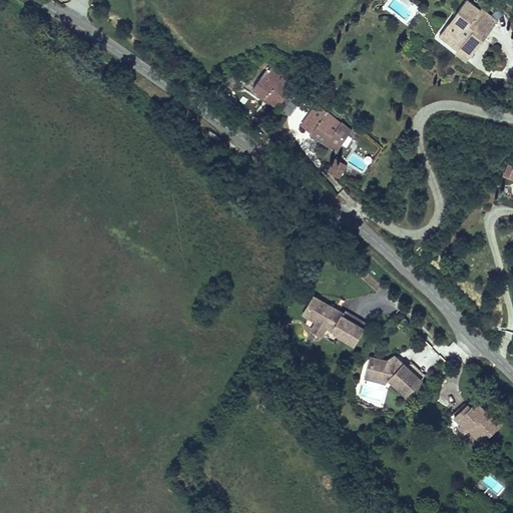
[(468,1),(457,15),(460,18),(452,28),(448,26),(441,36),(458,50),(461,47),(471,56),(478,47),(471,42),(477,35),(483,40),(498,22),(480,8),(479,10),(468,1)]
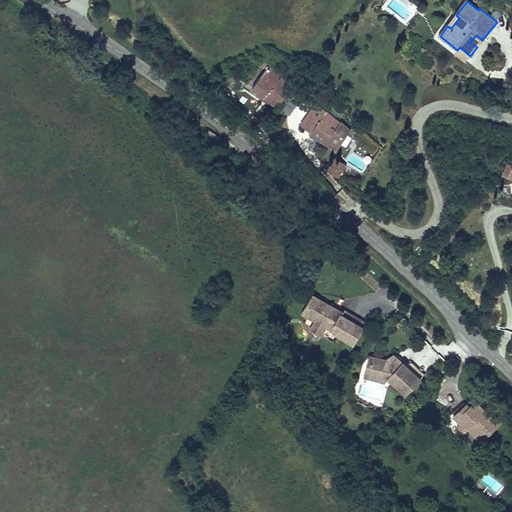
[(459,18),(456,15),(447,26),(451,28),(459,18)]
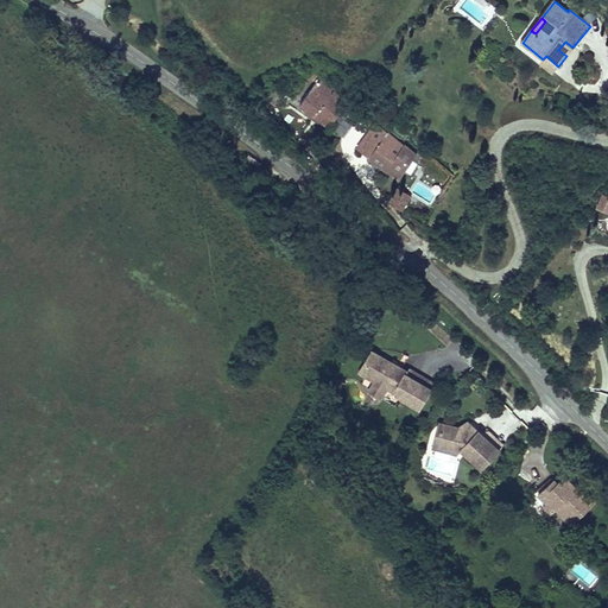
[(558,50),(567,56),(572,48),(565,42),(558,50)]
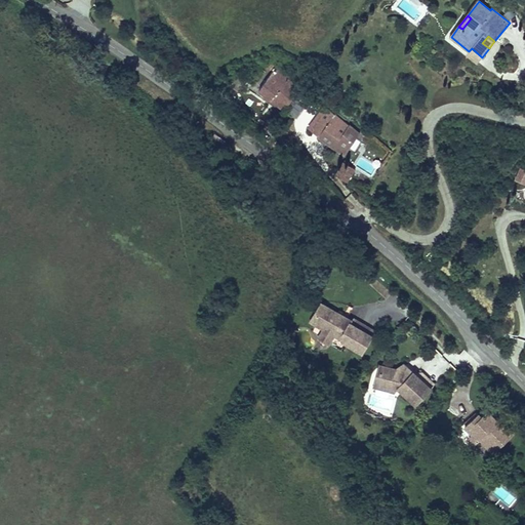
[(469,51),(468,53),(478,62),(482,57),(472,48),(469,51)]
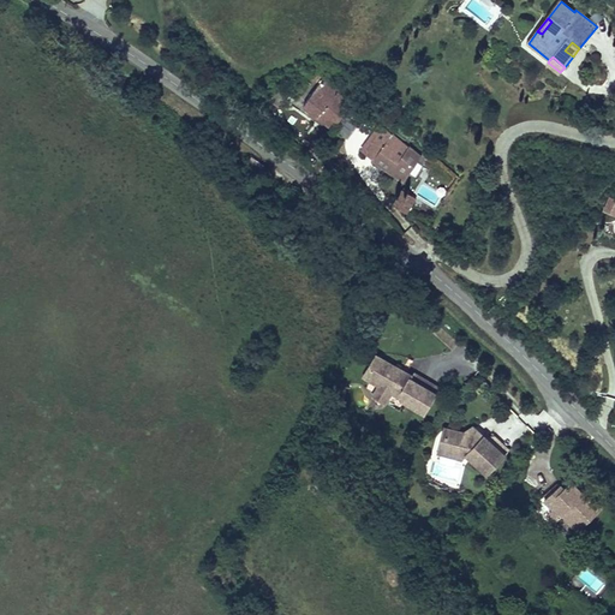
[(322,71),(314,79),(318,83),(322,78),(352,103),(356,99),(322,71)]
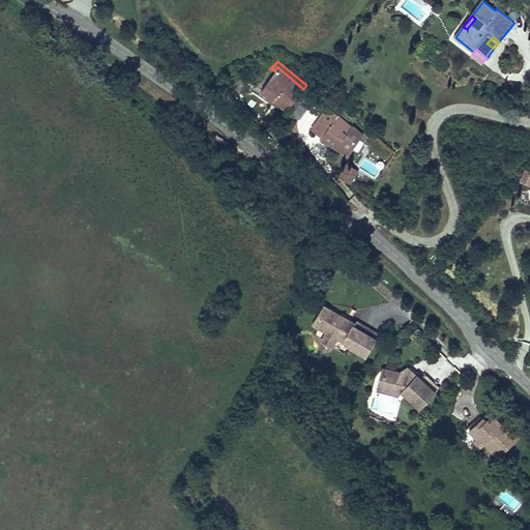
[(303,92),(278,71),(263,91),(287,111),(303,92)]
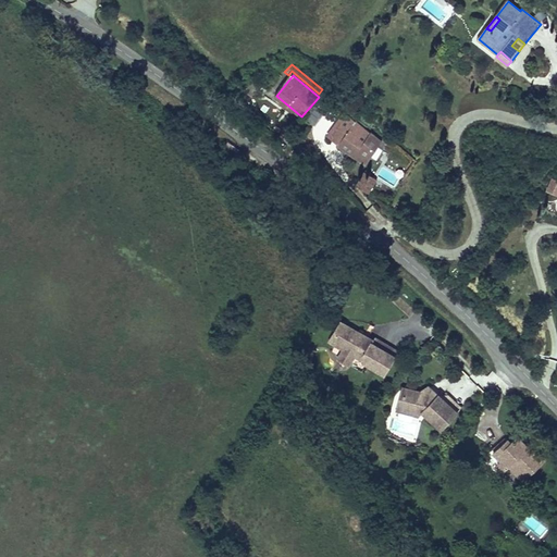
[(260,93),(264,86),(255,79),(246,90),(256,98),(260,93)]
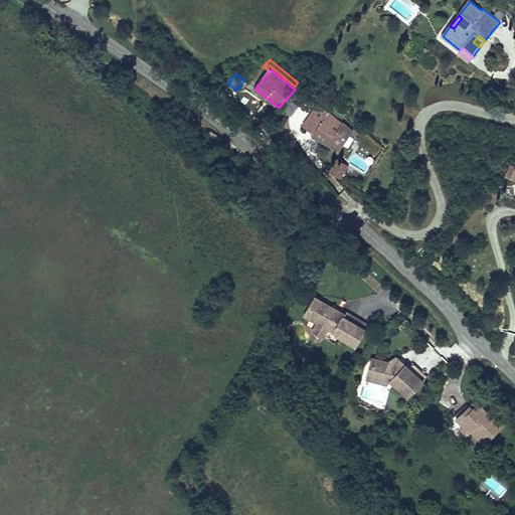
[(244,79),(240,86),(244,89),(248,82),(244,79)]
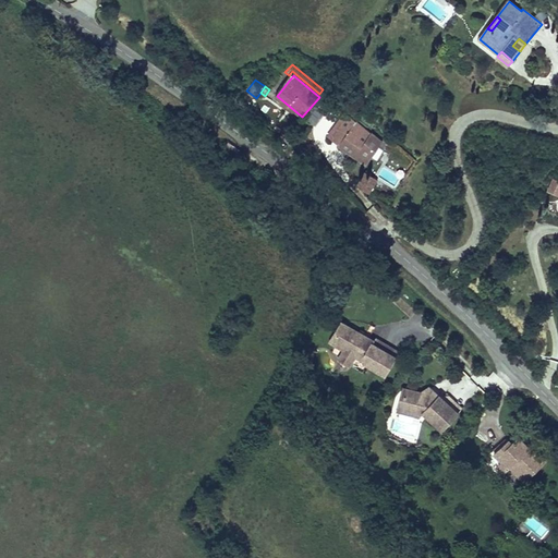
[(316,126),(325,111),(315,106),(305,121),(316,126)]
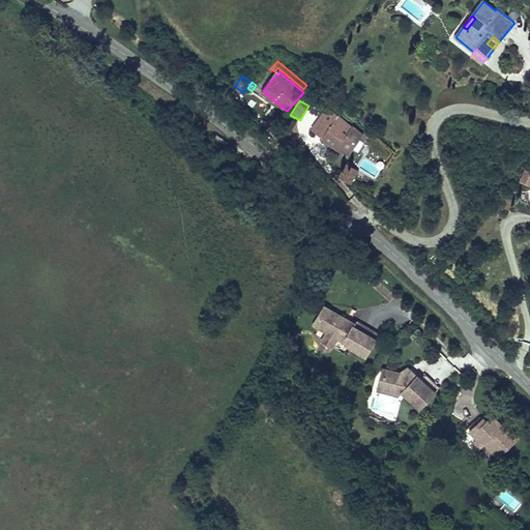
[(342,116),(330,108),(314,128),(349,155),(364,134),(354,125),(353,127),(341,118),(342,116)]
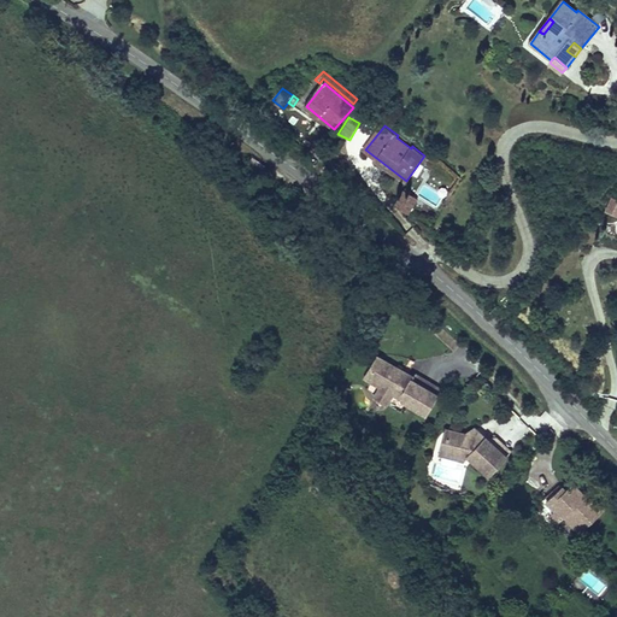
[(265,166),(253,157),(248,165),(260,175),(265,166)]
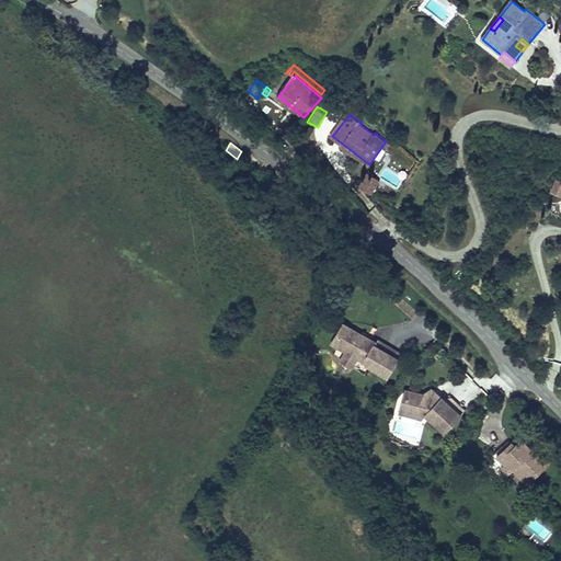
[(380,181),(369,173),(361,185),(371,193),(380,181)]
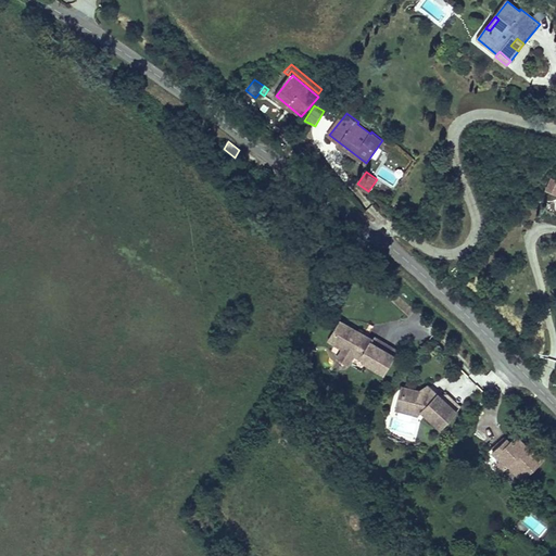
[(544,190),(555,196),(555,178),(551,176),(544,190)]
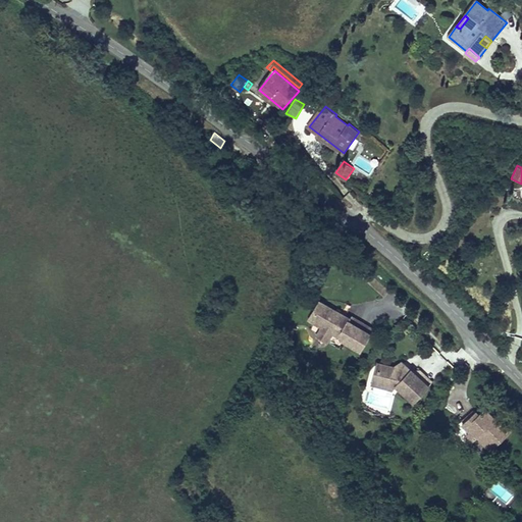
[(315,321),(318,316),(315,314),(320,304),(322,305),(325,304),(318,300),(308,317),(315,321)]
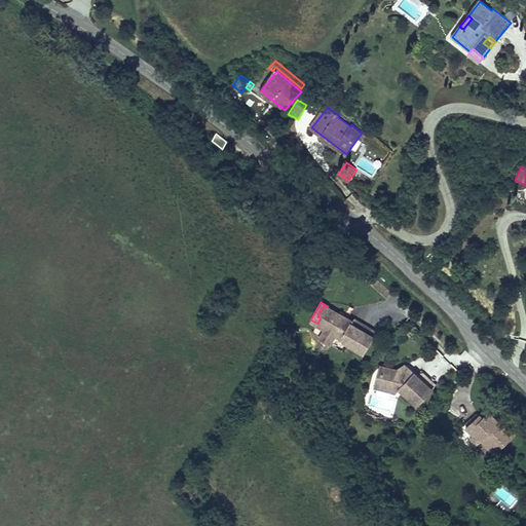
[(371,335),(349,323),(347,322),(346,322),(345,318),(342,320),(337,316),(338,315),(333,312),(330,312),(329,307),(328,306),(325,307),(323,306),(317,316),(321,318),(317,324),(326,329),(324,333),(333,339),(335,336),(345,335),(347,343),(362,352),(371,335)]
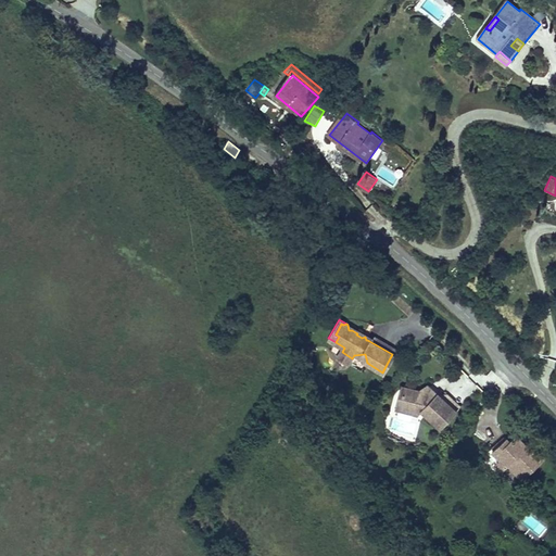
[(371,338),(348,325),(349,330),(352,330),(357,333),(356,335),(362,338),(365,337),(366,340),(367,340),(369,341),(371,338)]
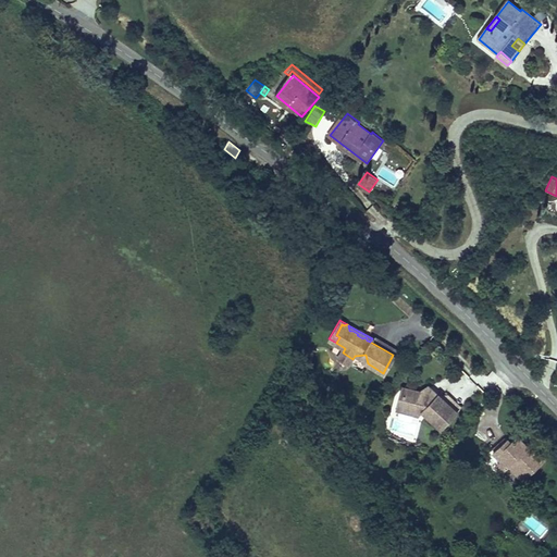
[(396,350),(373,336),(372,338),(370,342),(393,355),(396,350)]
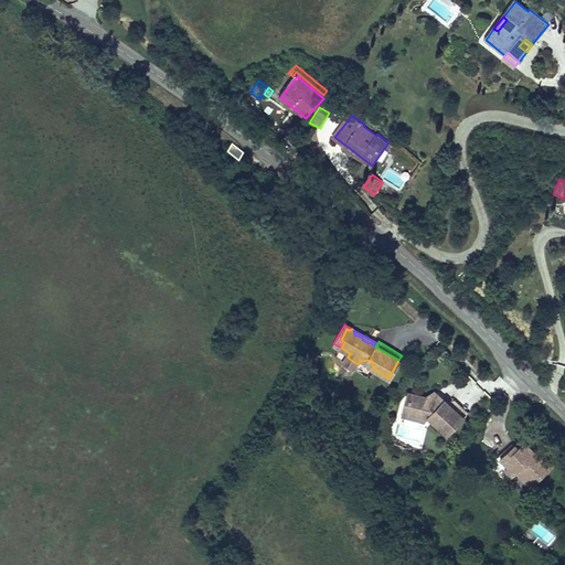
[(355,369),(358,364),(348,358),(344,363),(355,369)]
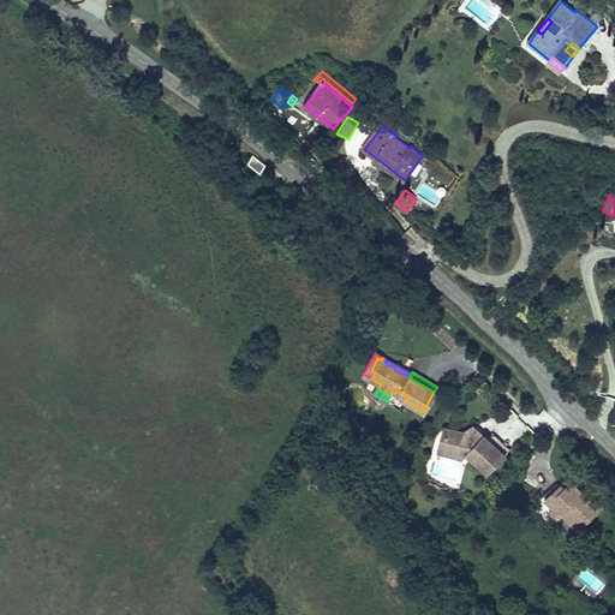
[(503,455),(483,435),(473,425),(467,431),(451,427),(441,436),(443,439),(440,451),(463,457),(464,454),(484,473),(503,455)]
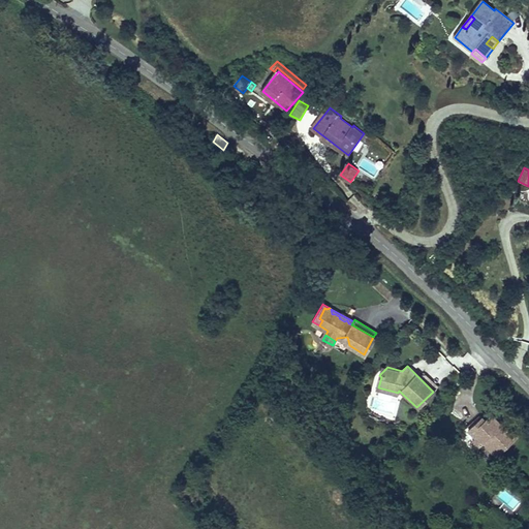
[(379,375),(387,367),(382,366),(379,375)]
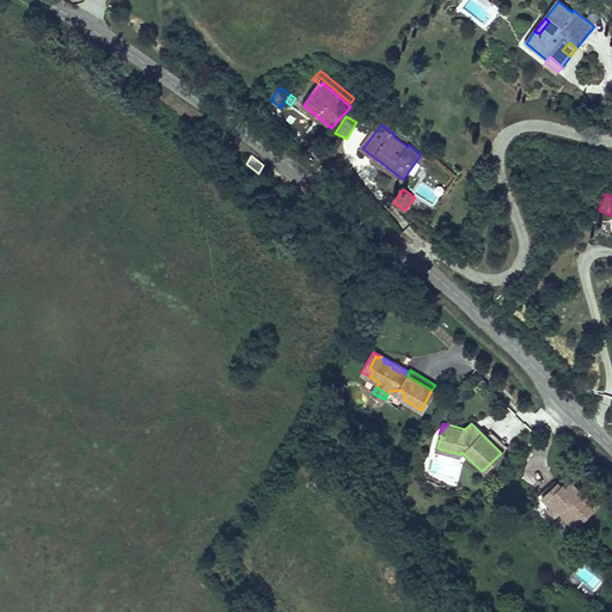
[(505,450),(493,435),(481,433),(501,453),(505,450)]
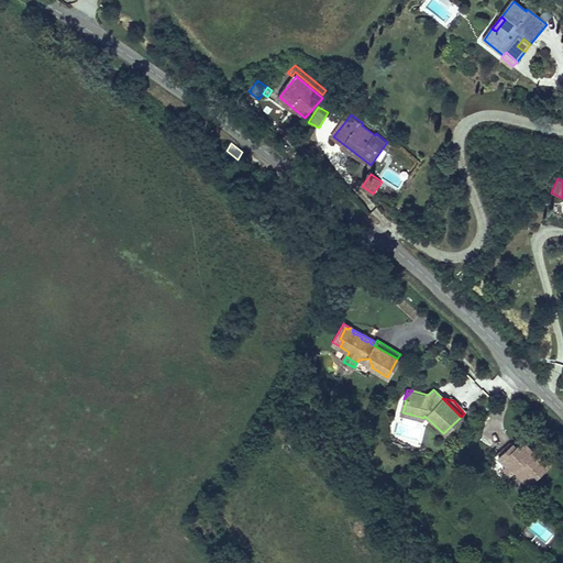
[(512,443),(499,456),(507,466),(504,468),(511,476),(517,471),(529,485),(551,465),(542,455),(537,459),(533,455),(536,453),(523,440),(516,446),(512,443)]
